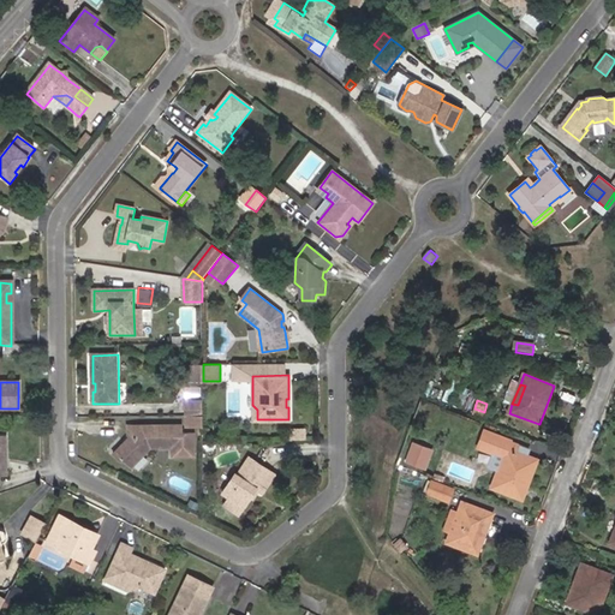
[(203,416),(203,402),(186,402),(186,416),(203,416)]
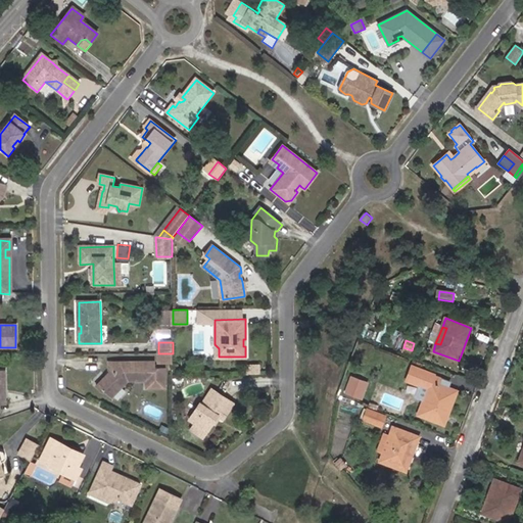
[(405,354),(383,347),(380,354),(401,363),(405,354)]
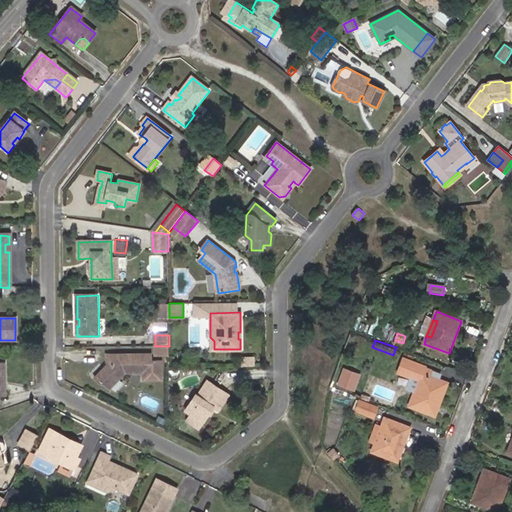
[(169,346),(155,346),(155,356),(169,356),(169,346)]
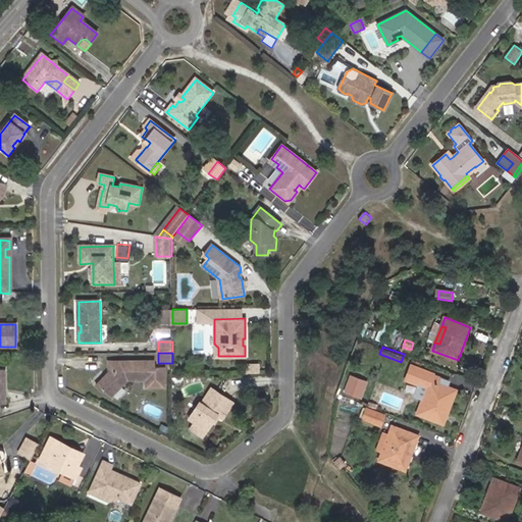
[(112,376),(107,377),(98,387),(105,394),(110,390),(115,396),(128,381),(147,380),(148,388),(166,387),(166,368),(155,369),(155,361),(148,362),(109,363),(109,370),(111,372),(112,376)]
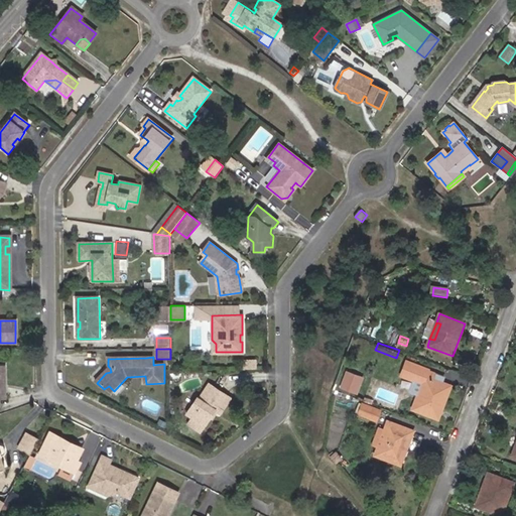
[(420,403),(415,401),(412,410),(438,419),(452,385),(440,381),(442,374),(405,360),(399,376),(414,382),(426,386),(420,403)]
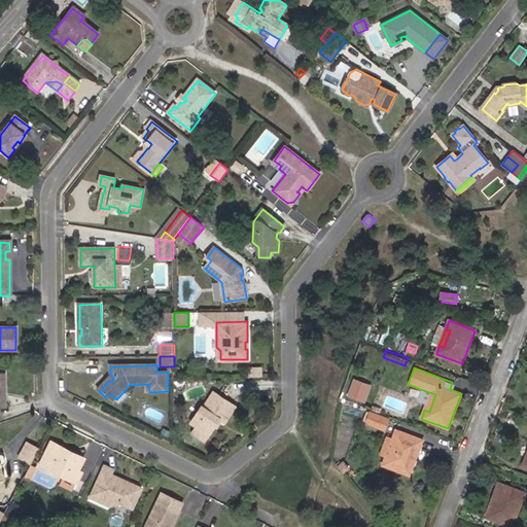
[(354,382),(349,396),(363,401),(369,387),(354,382)]
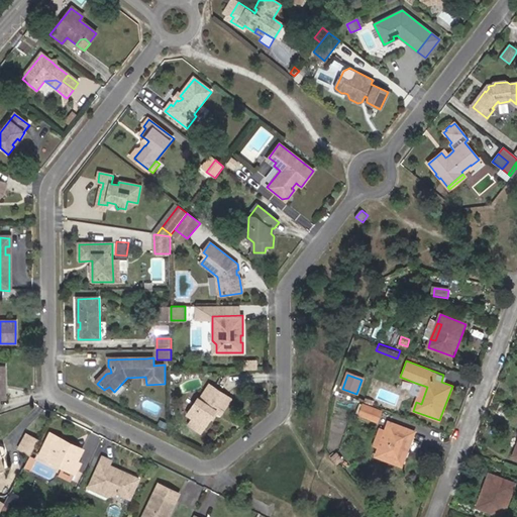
[(427,387),(415,383),(409,399),(416,402),(421,404),(427,387)]
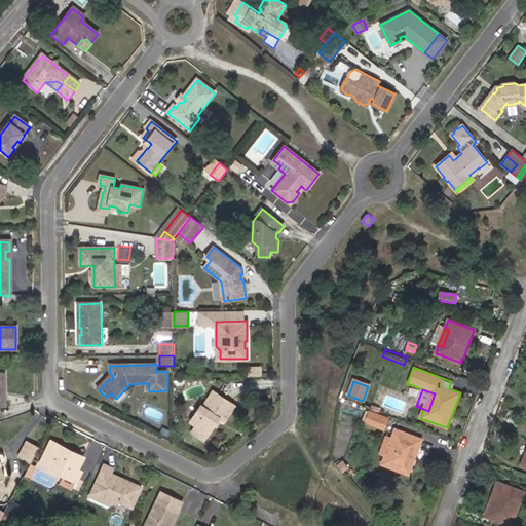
[(196,427),(209,436),(220,419),(225,422),(235,407),(214,392),(203,408),(202,407),(191,423),(196,427)]
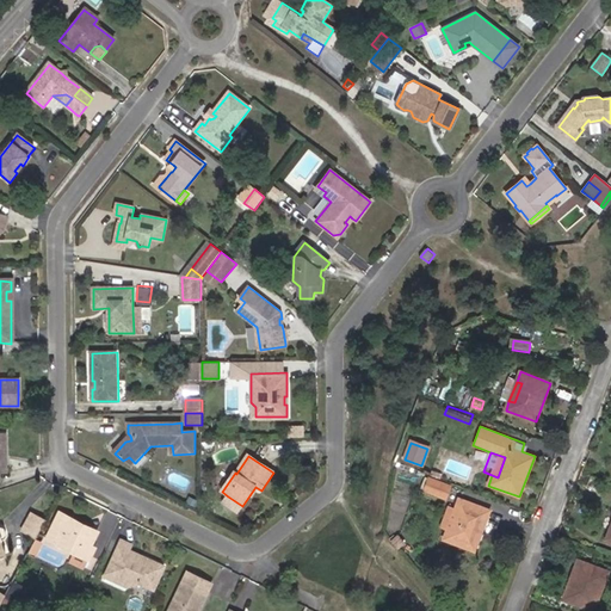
[(445,499),(451,485),(429,476),(424,492),(445,499)]
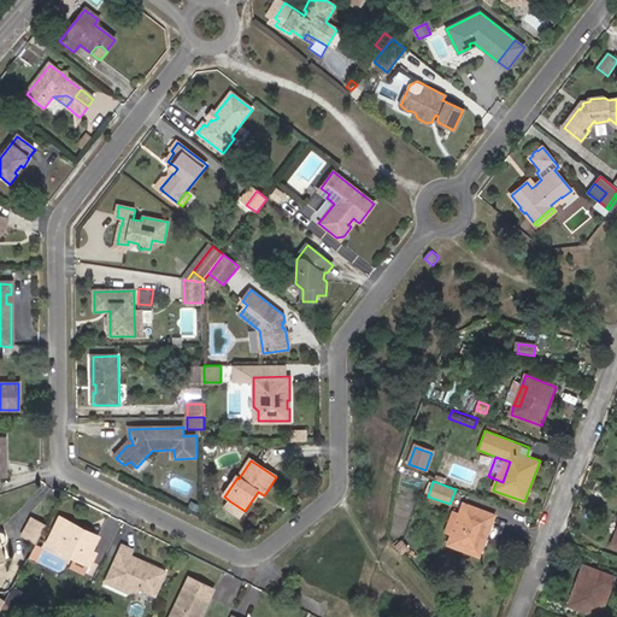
[(230,501),(227,507),(240,517),(245,511),(230,501)]
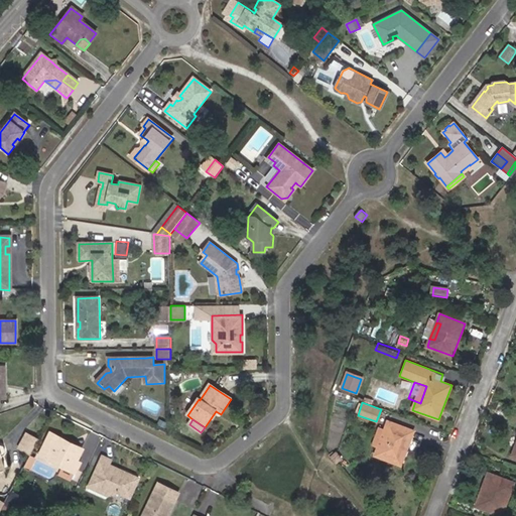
[(378,447),(374,456),(400,466),(414,430),(388,420),(384,430),(378,428),(372,444),(378,447)]
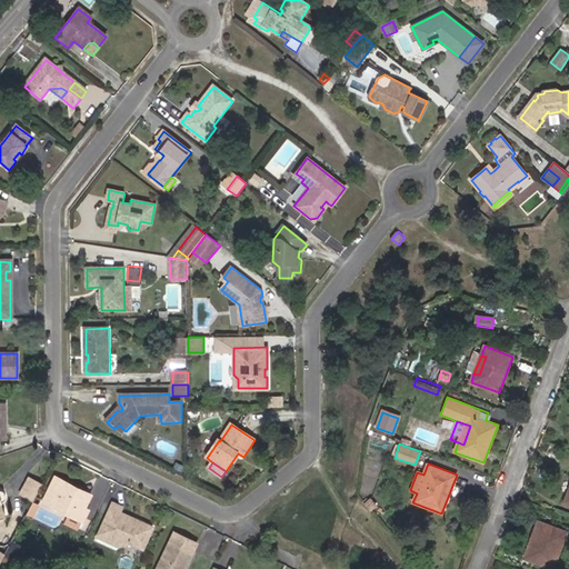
[(22,495),(33,501),(42,485),(31,478),(22,495)]
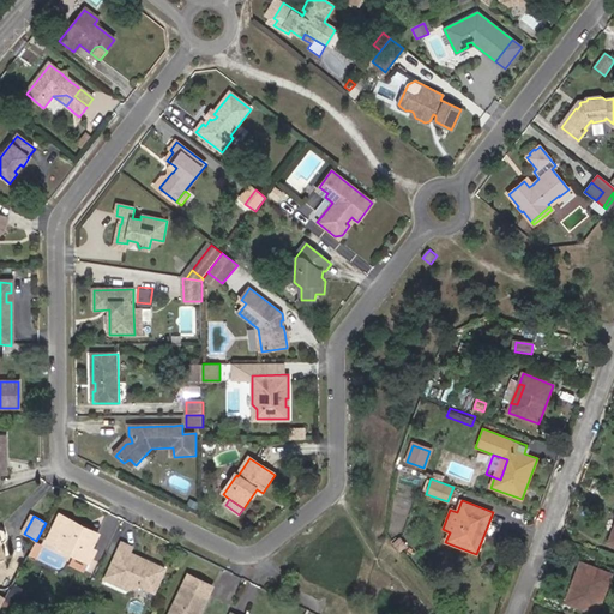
[(77,529),(79,524),(60,516),(48,542),(76,555),(90,563),(96,551),(92,548),(96,539),(77,529)]
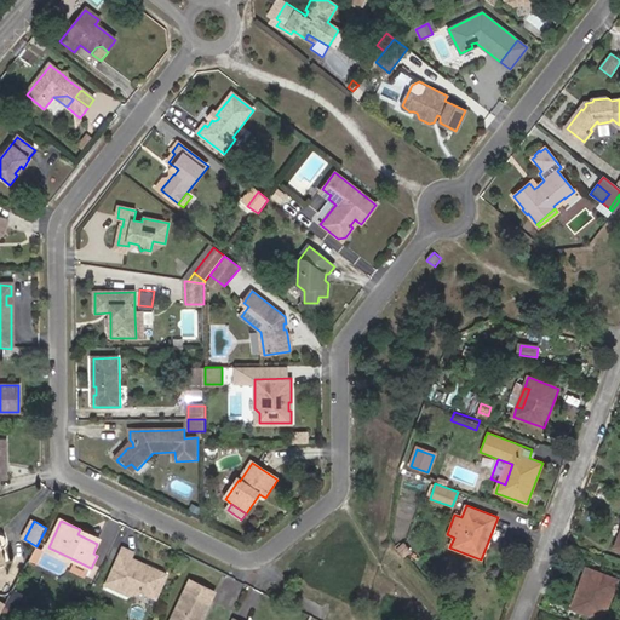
[(78,534),(97,544),(99,539),(80,529),(78,534)]
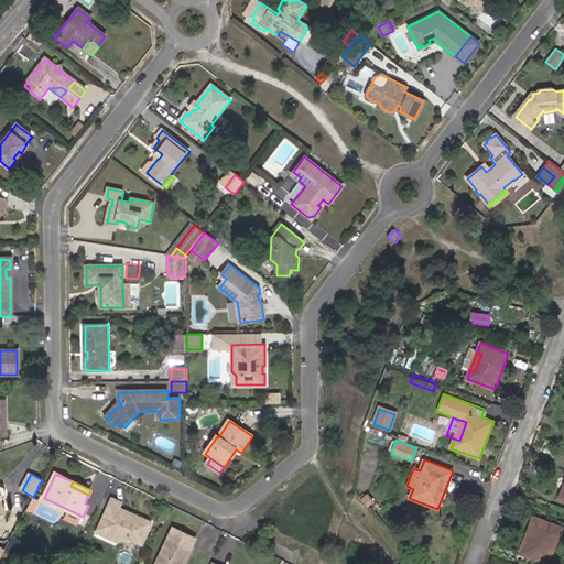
[(368,494),(361,499),(367,505),(373,499),(368,494)]
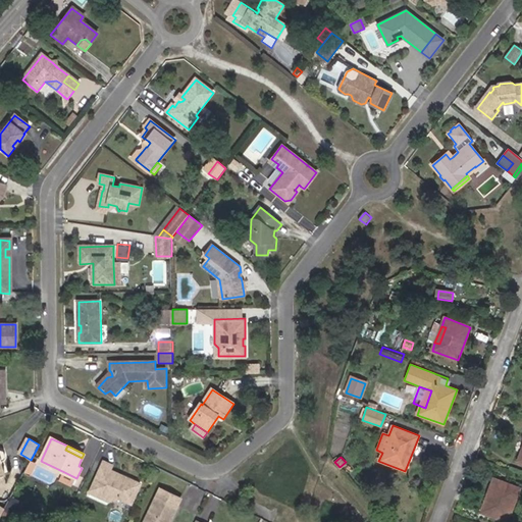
[(112,465),(104,461),(92,486),(93,486),(89,496),(106,504),(108,501),(113,500),(118,498),(131,504),(141,484),(123,476),(120,477),(117,475),(116,472),(110,470),(112,465)]
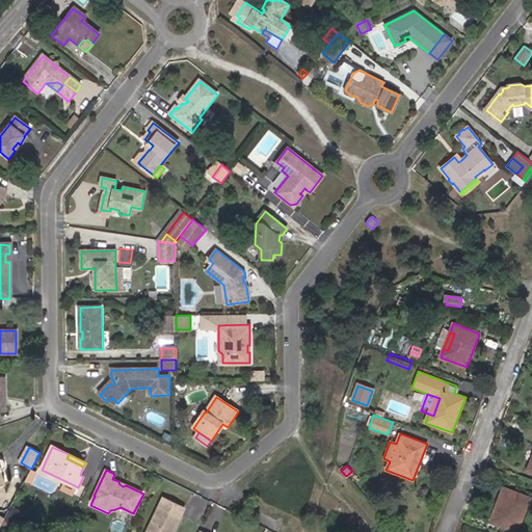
[(30,471),(25,481),(29,484),(35,473),(30,471)]
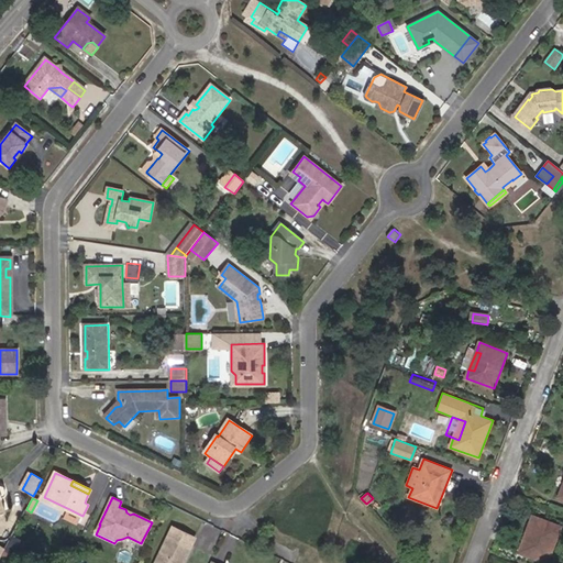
[(65,518),(78,523),(83,516),(69,509),(65,518)]
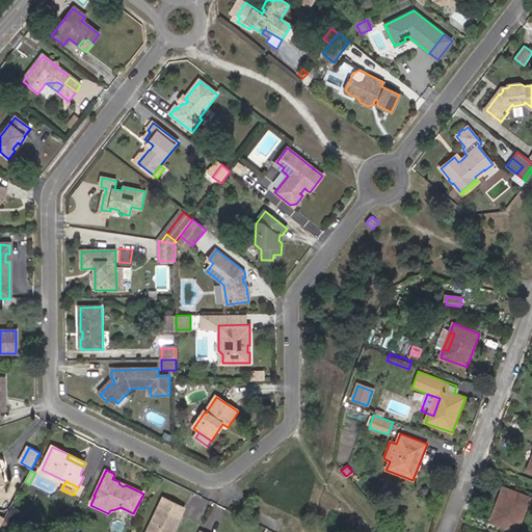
[(520,523),(515,521),(522,504),(526,505),(529,497),(503,486),(490,522),(516,531),(520,523)]
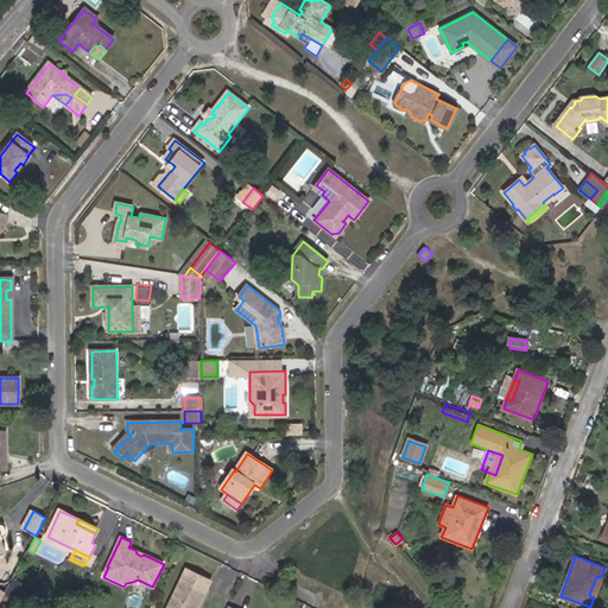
[(190,607),(191,607),(194,607),(192,607),(197,607),(211,581),(187,569),(168,607),(190,607)]
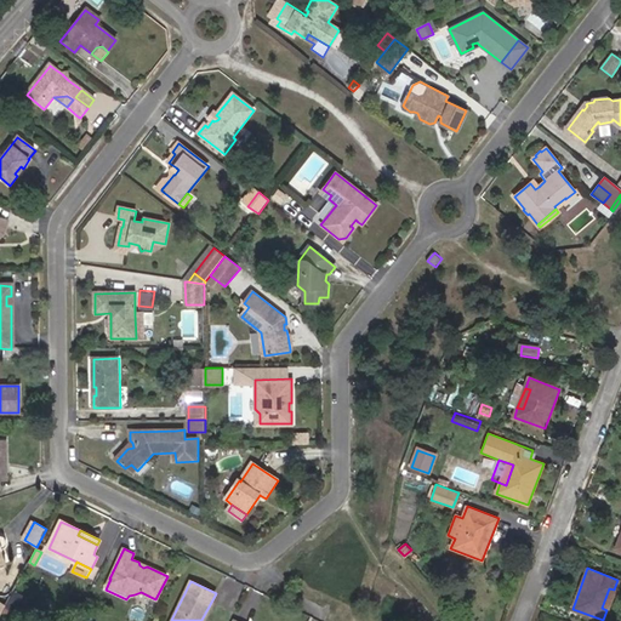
[(609,588),(602,608),(607,610),(614,590),(609,588)]
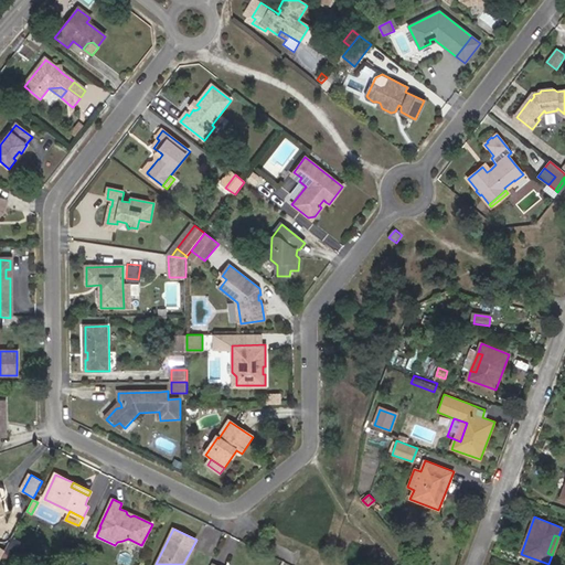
[(14,537),(9,548),(19,554),(24,543),(14,537)]
